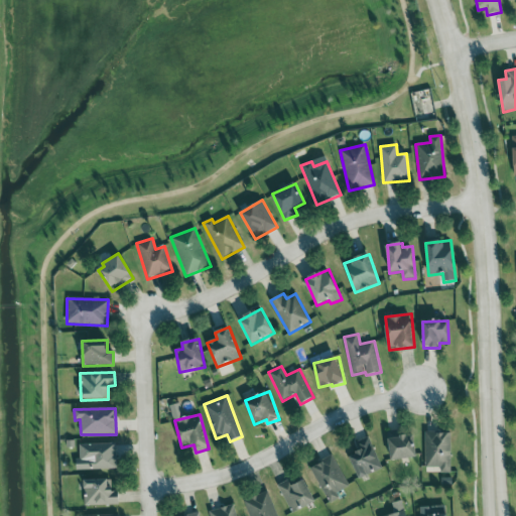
[(390,461),(417,459),(415,435),(398,436),(397,430),(388,431),(390,461)]
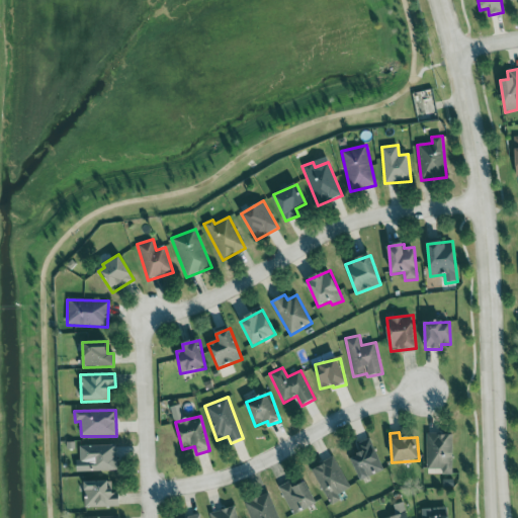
[(453,434),(427,435),(427,469),(442,469),(442,476),(453,476),(453,434)]
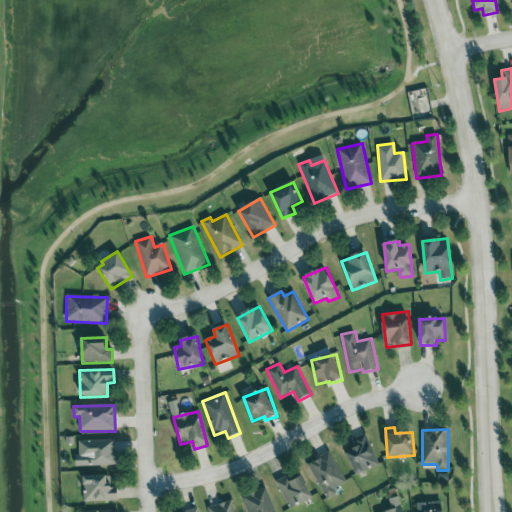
[(347,454),(356,475),(379,465),(366,433),(349,441),(354,451),(347,454)]
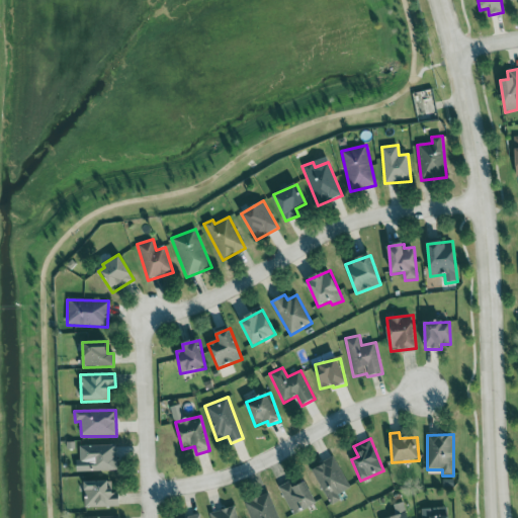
[(117,471),(116,445),(79,446),(79,461),(76,461),(77,472),(117,471)]
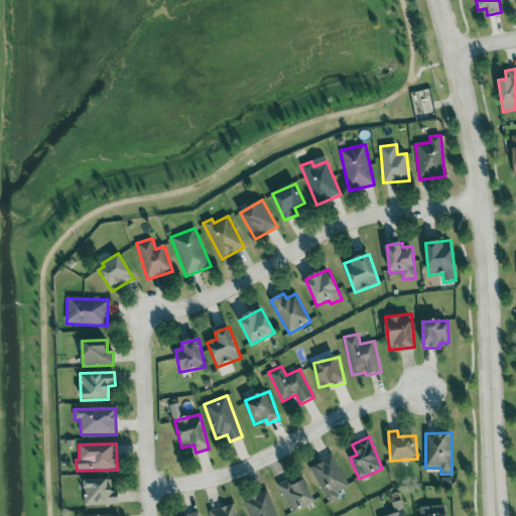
[(340,499),(337,494),(349,487),(333,457),(310,469),(330,504),(340,499)]
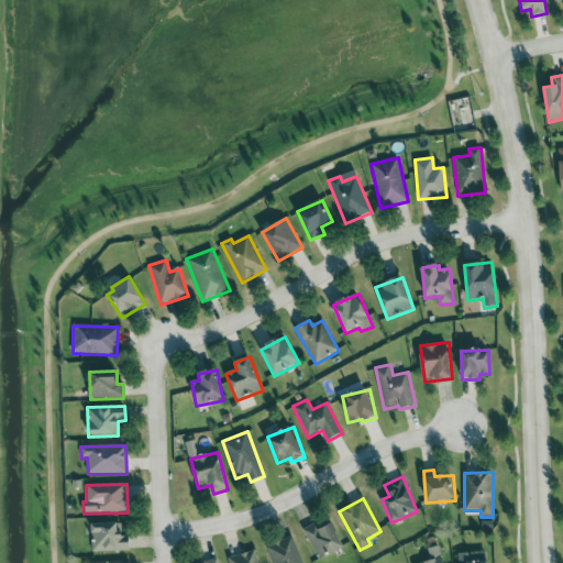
[(130,551),(129,536),(122,537),(121,523),(91,525),(92,552),(130,551)]
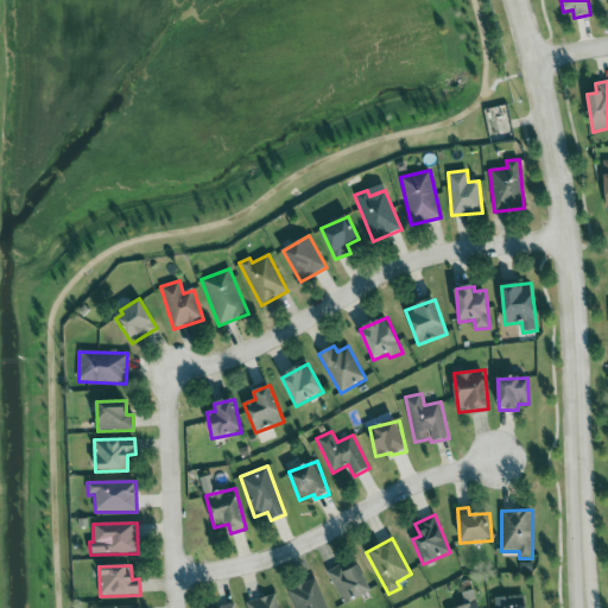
[(344,606),(373,591),(359,567),(344,574),(340,565),(327,572),(344,606)]
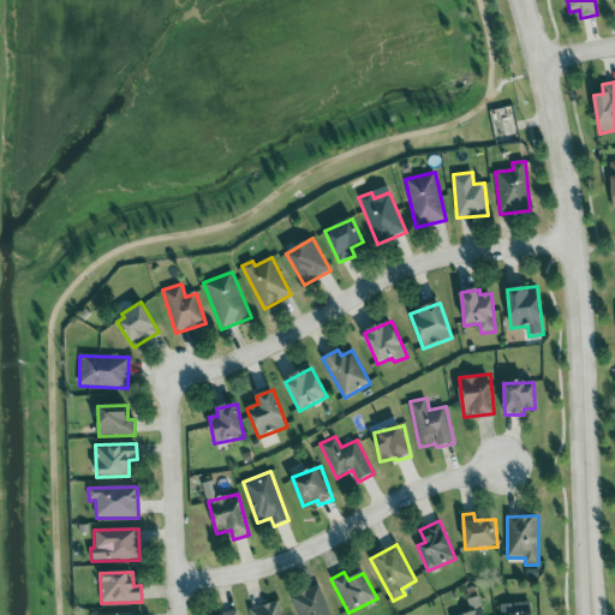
[(298,614),(330,614),(322,586),(293,595),(298,614)]
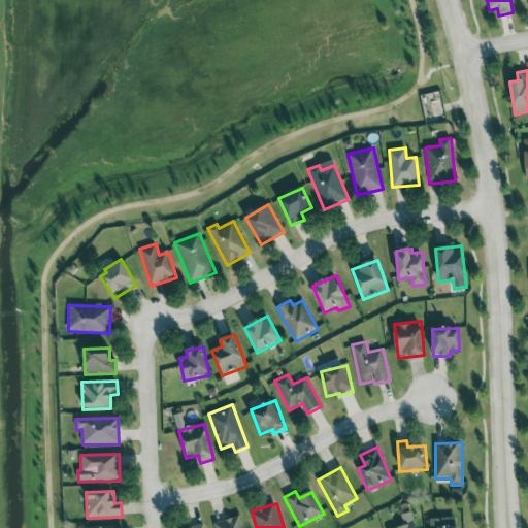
[(417,527),(414,513),(401,515),(403,525),(390,527),(417,527)]
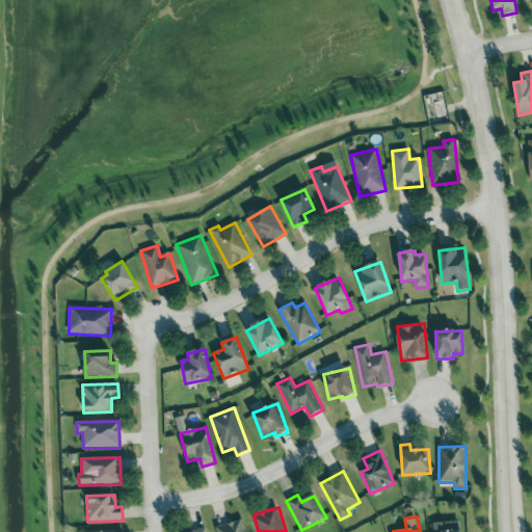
[(244,531),(241,520),(215,527),(216,531),(244,531)]
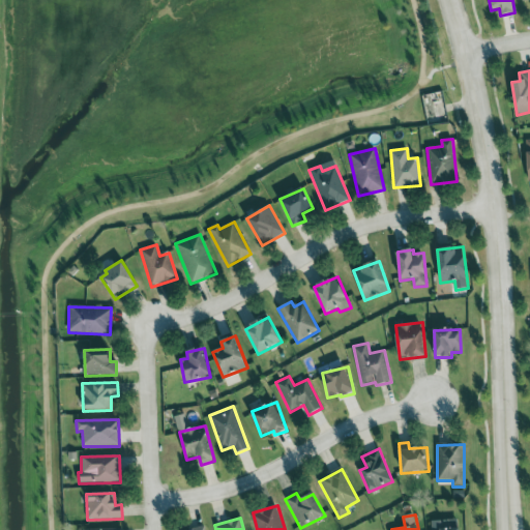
[(433,529),(460,529),(460,519),(433,520),(433,529)]
